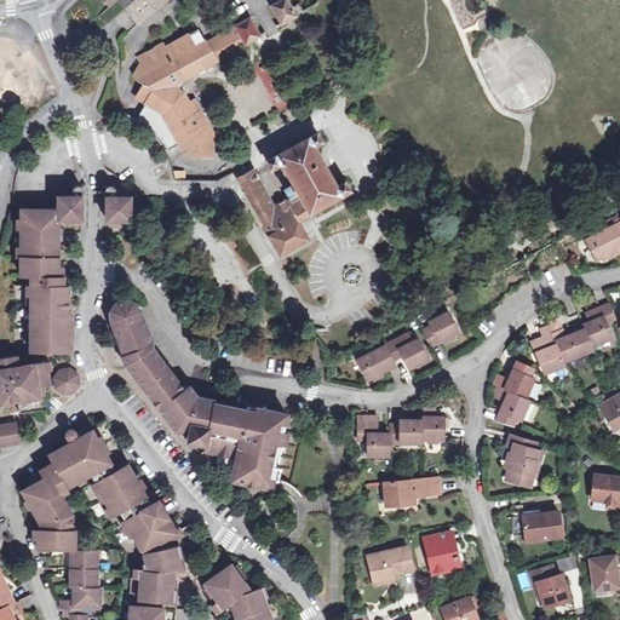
[(281,23),(304,11),(300,3),(293,6),(290,0),(276,0),(277,1),(270,5),(281,23)]
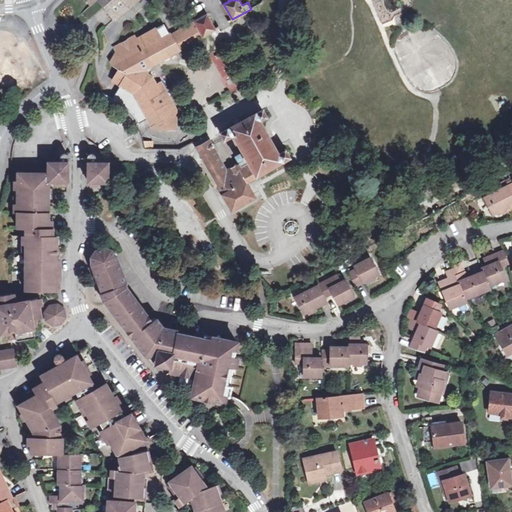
[(193,20),(194,22),(170,35),(164,24),(136,40),(133,36),(114,47),(116,52),(110,62),(112,66),(120,70),(116,75),(124,80),(121,85),(114,97),(106,92),(104,95),(113,100),(118,103),(122,106),(126,110),(129,114),(133,118),(136,123),(147,116),(154,128),(176,129),(176,111),(170,111),(170,101),(161,83),(156,85),(152,76),(145,73),(150,65),(178,49),(215,29),(206,14),(193,20)]
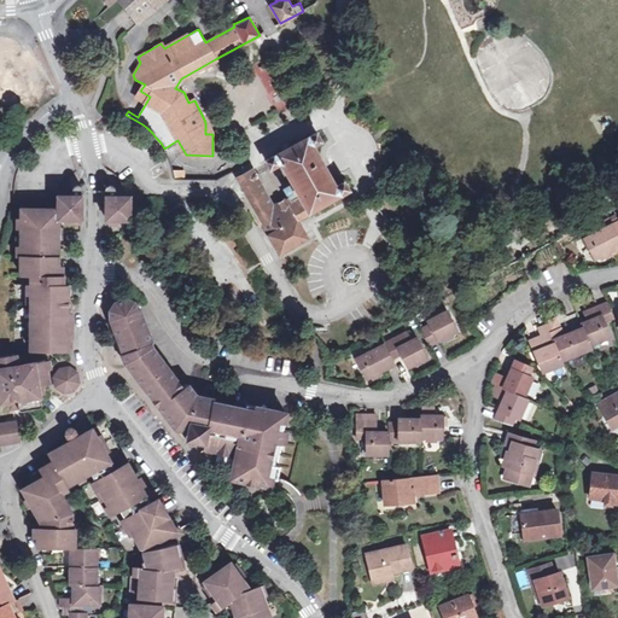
[(150,97),(140,91),(136,97),(146,103),(150,97)]
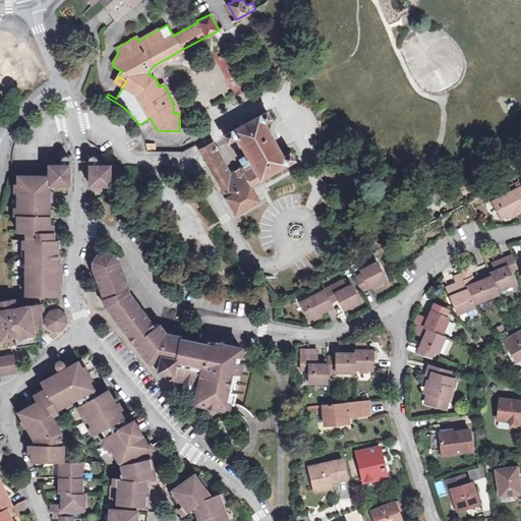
[(214,141),(199,149),(236,214),(261,200),(251,184),(294,160),(291,154),(284,157),(265,122),(272,118),(268,111),(224,134),(229,142),(238,137),(252,162),(232,173),(214,141)]
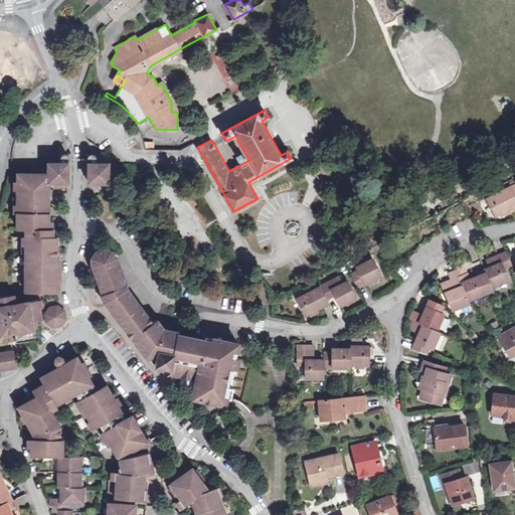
[(18,198),(18,206),(18,229),(26,229),(27,237),(27,245),(27,254),(26,293),(57,293),(57,286),(60,286),(61,272),(57,272),(57,251),(57,238),(52,238),(53,222),(49,222),(49,182),(68,182),(68,163),(66,163),(66,161),(67,161),(69,160),(69,159),(69,158),(69,157),(69,156),(68,154),(67,153),(64,153),(63,154),(62,155),(61,156),(61,157),(61,158),(61,163),(55,163),(49,164),(49,174),(18,174),(18,198)]
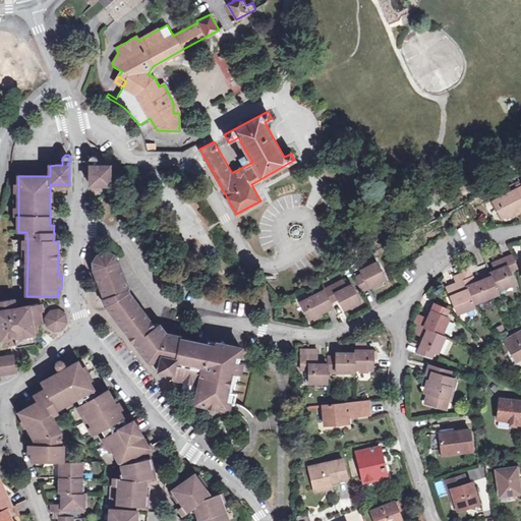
[(91,184),(109,184),(109,165),(97,166),(96,164),(97,163),(98,163),(98,162),(98,161),(98,160),(98,159),(98,158),(97,158),(96,157),(96,156),(94,156),(92,157),(90,159),(90,160),(90,162),(90,163),(91,164),(91,184)]
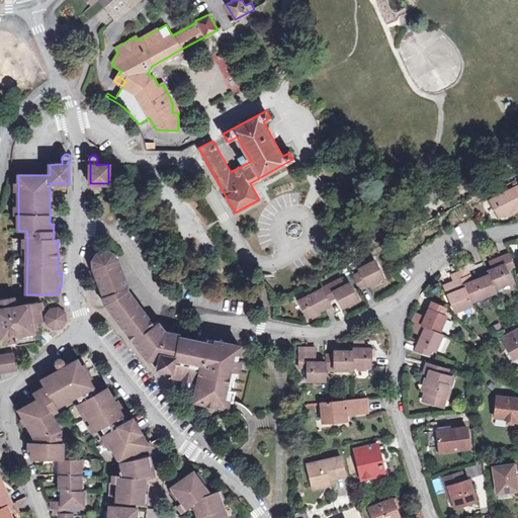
[(514,186),(511,181),(499,188),(501,193),(490,199),(500,217),(503,214),(503,211),(508,208),(511,210),(511,213),(510,213),(510,214),(517,210),(517,194),(516,191),(514,186)]
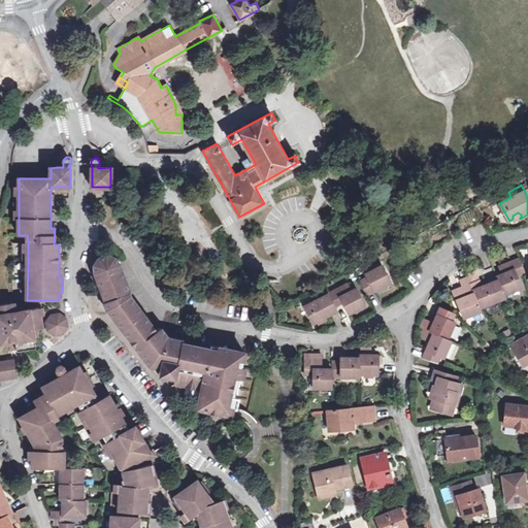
[(19,235),(19,243),(28,243),(27,235),(19,235)]
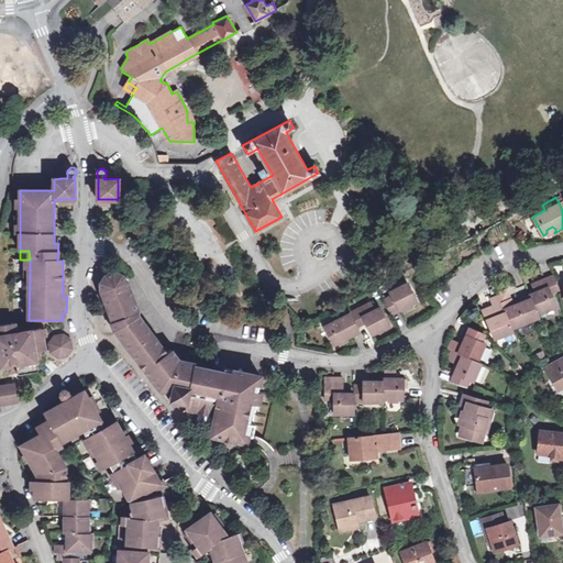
[(187,403),(196,365),(196,363),(179,359),(172,350),(167,353),(140,317),(141,316),(128,278),(127,277),(125,275),(124,274),(122,273),(121,272),(120,272),(118,271),(117,271),(114,271),(112,272),(111,272),(107,274),(106,275),(105,277),(103,277),(102,279),(101,282),(101,285),(101,286),(101,288),(101,289),(117,328),(116,329),(131,350),(159,389),(172,393),(172,399),(187,403)]
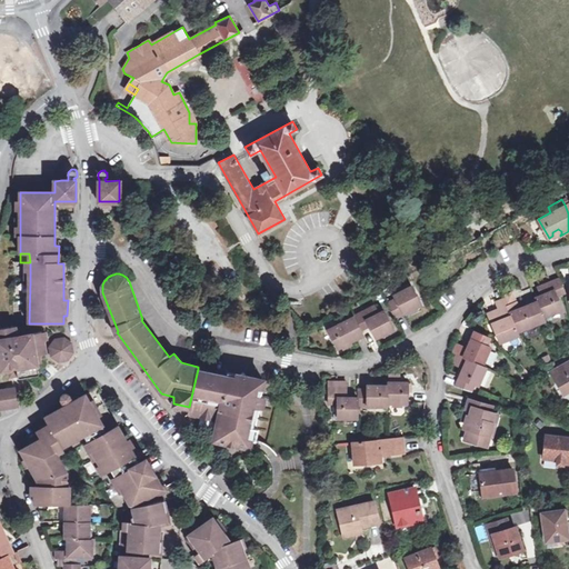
[(541,296),(536,298),(542,312),(543,317),(562,309),(557,295),(566,291),(560,278),(538,287),(541,296)]
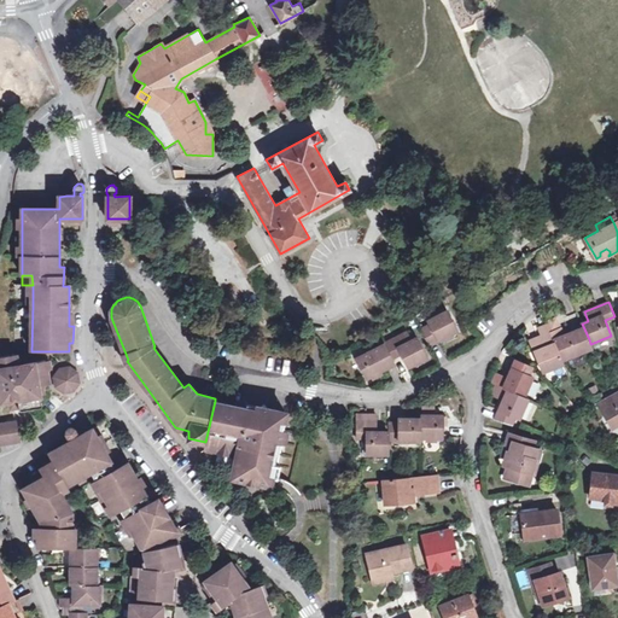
[(450,332),(453,333),(458,331),(448,310),(429,321),(430,325),(421,330),(430,345),(443,338),(443,336),(450,332)]
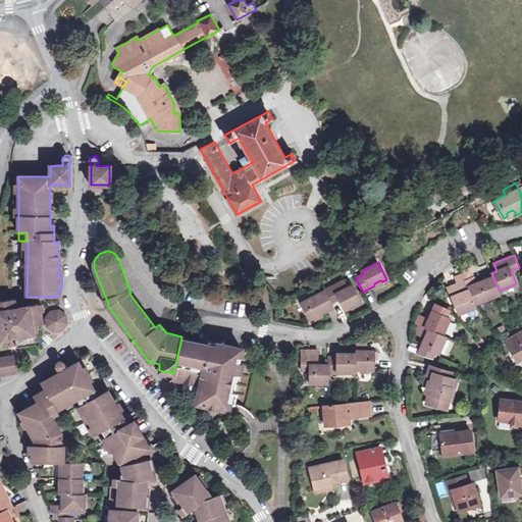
[(462,272),(462,274),(475,304),(500,294),(499,291),(498,286),(491,273),(482,276),(483,280),(476,283),(470,269),(462,272)]
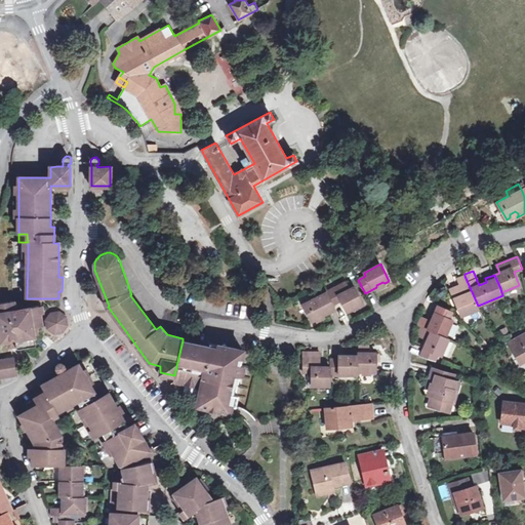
[(479,308),(478,306),(465,276),(457,279),(460,284),(462,288),(459,290),(457,285),(450,288),(461,316),(479,308)]
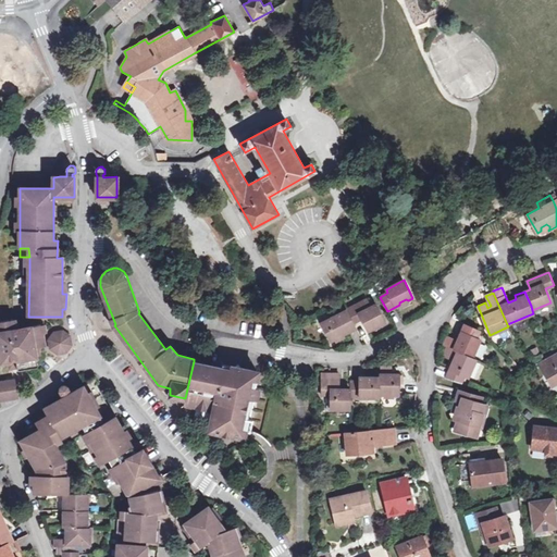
[(347,309),(354,322),(361,318),(368,331),(386,322),(376,302),(371,306),(367,299),(347,309)]
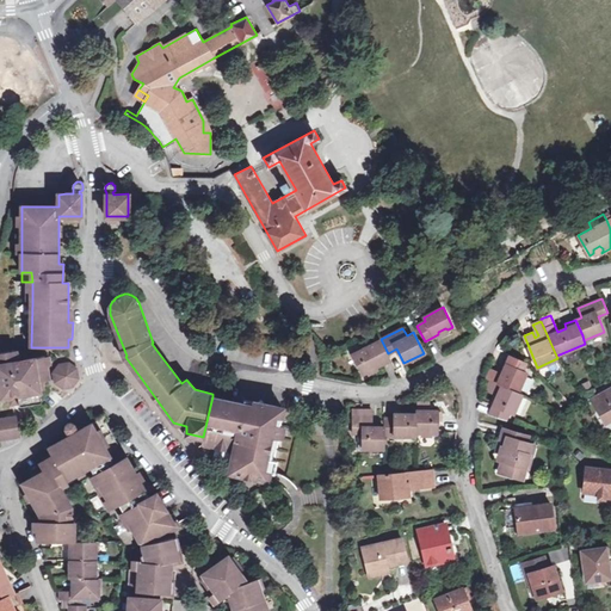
[(388,353),(381,339),(353,355),(364,374),(369,371),(369,368),(375,364),(377,366),(390,359),(388,353)]
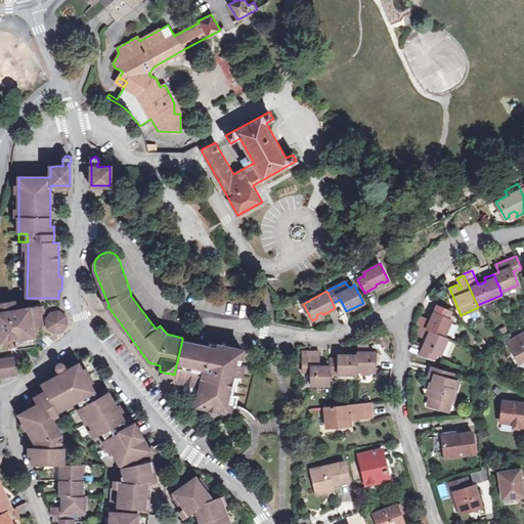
[(0,342),(6,341),(11,341),(11,339),(15,338),(16,346),(17,349),(36,345),(33,326),(42,324),(39,306),(22,308),(22,310),(17,311),(15,300),(0,302),(0,342)]
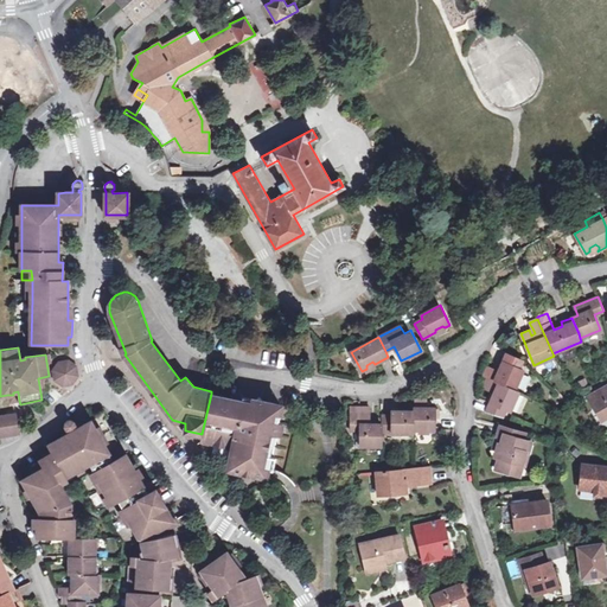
[(483,376),(486,378),(513,390),(523,370),(518,368),(522,360),(505,353),(498,370),(487,366),(483,376)]
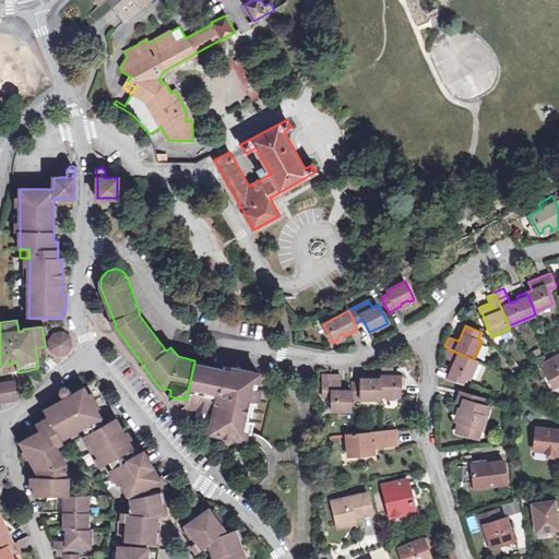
[(73,334),(64,329),(55,330),(49,339),(51,348),(59,354),(69,354),(75,344),(73,334)]
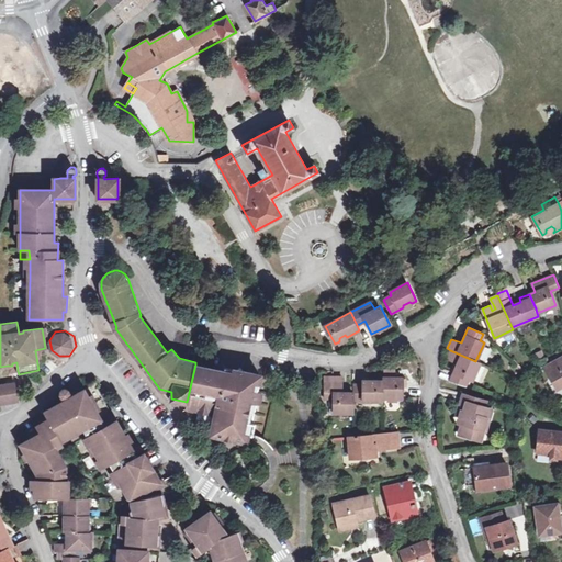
[(482,346),(479,357),(485,359),(489,348),(482,346)]
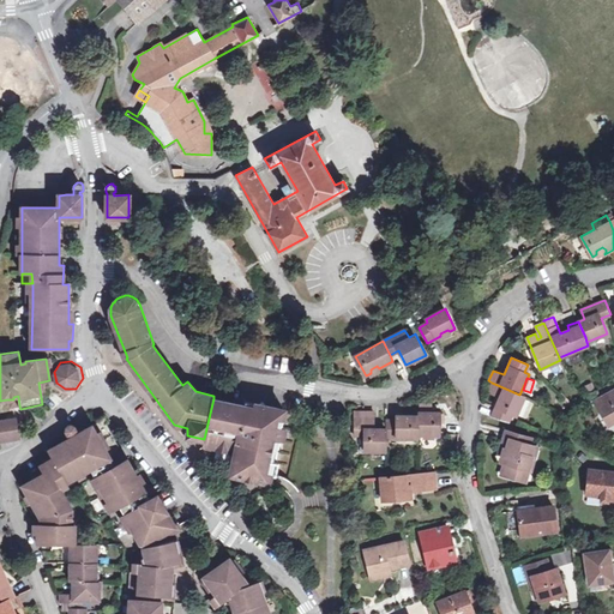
[(519,395),(492,383),(488,392),(499,397),(491,416),(507,422),(511,414),(516,416),(524,396),(519,395)]
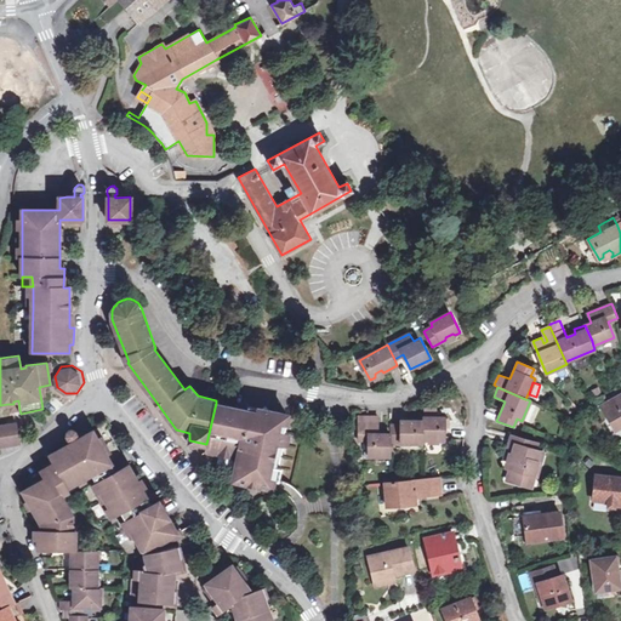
[(620,393),(603,405),(616,429),(620,426),(620,393)]
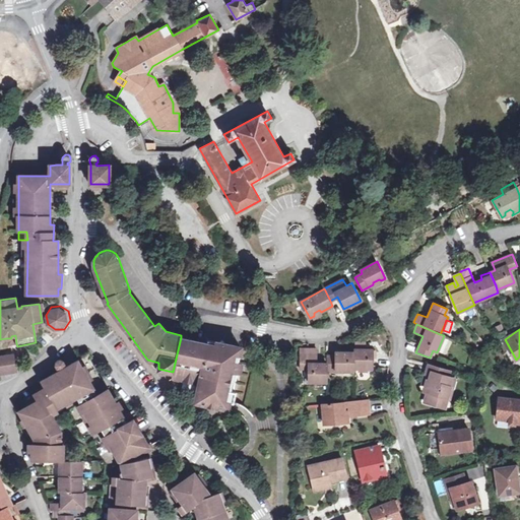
[(11,338),(6,338),(7,345),(16,343),(15,335),(11,336),(11,338)]
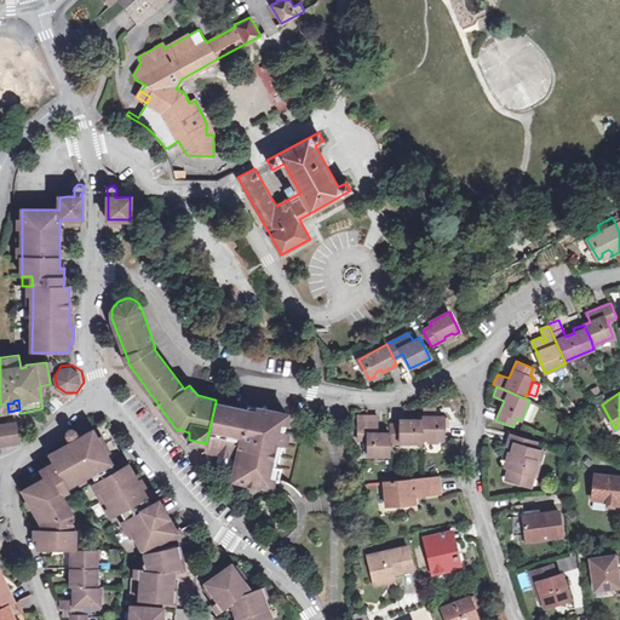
[(247,409),(216,402),(206,443),(205,451),(237,457),(233,480),(270,487),(273,480),(277,480),(280,468),(277,466),(282,443),(285,445),(287,431),(282,431),(287,413),(248,405),(247,409)]
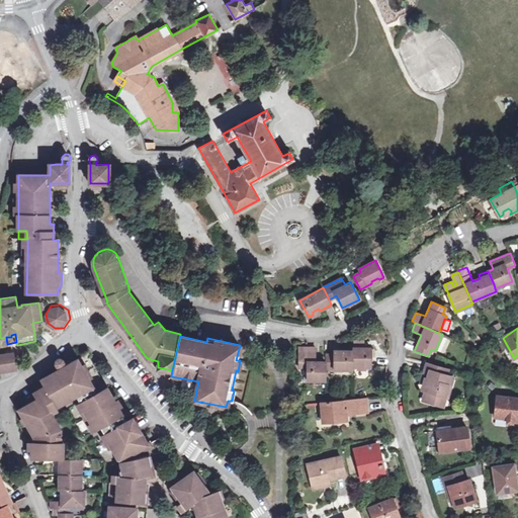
[(326,380),(326,369),(326,360),(316,360),(316,348),(308,347),(308,352),(299,352),(299,367),(308,367),(308,380),(326,380)]
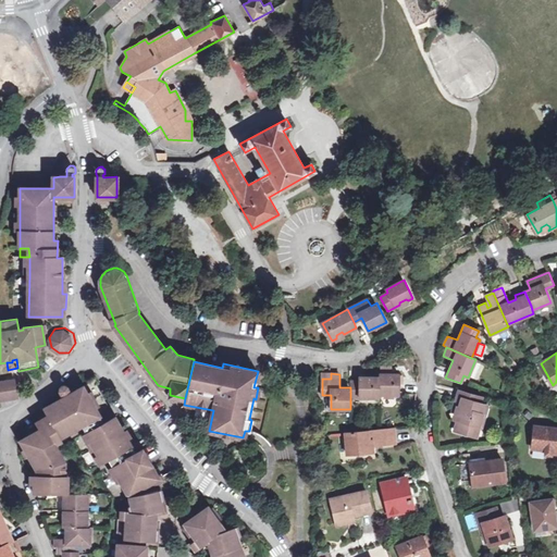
[(392,391),(394,394),(399,394),(399,373),(380,373),(380,376),(380,394),(383,394),(386,391),(392,391)]
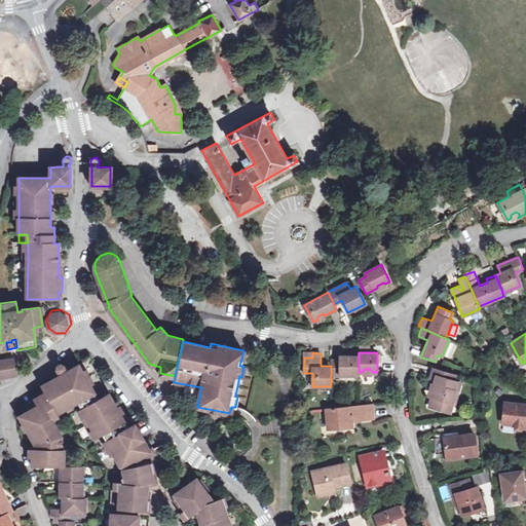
[(359,372),(359,355),(339,355),(339,359),(331,359),(331,366),(331,375),(359,375),(359,372)]
